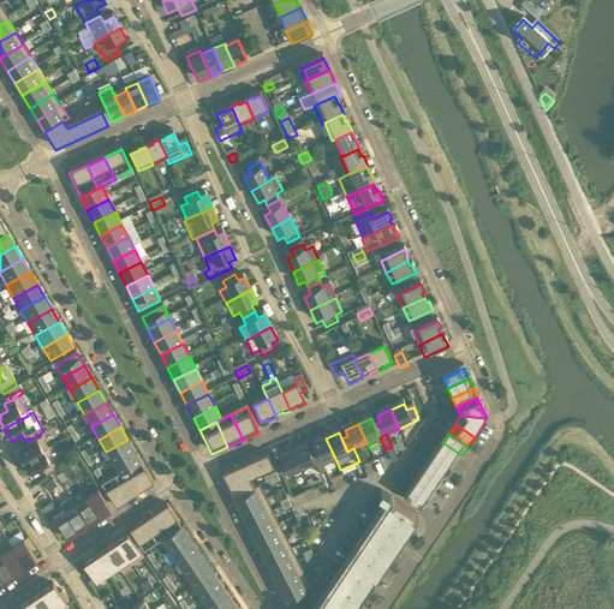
[(25,441),(30,448),(19,454),(25,466),(45,455),(49,453),(42,441),(37,445),(34,437),(25,441)]
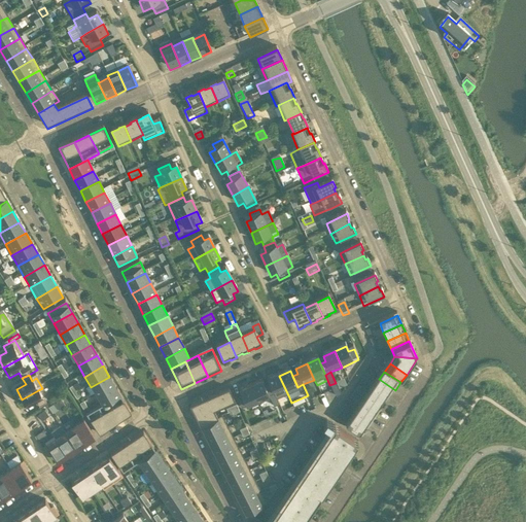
[(271,386),(266,388),(270,399),(275,396),(278,403),(289,397),(279,376),(268,381),(271,386)]
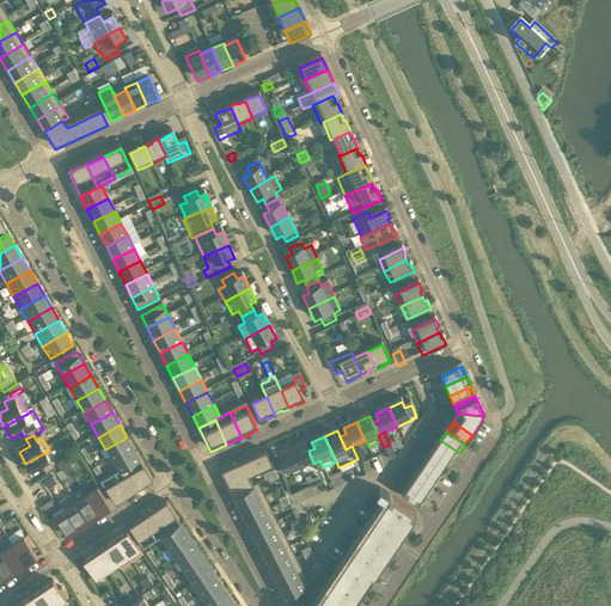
[(105,450),(112,461),(134,450),(127,438),(105,450)]
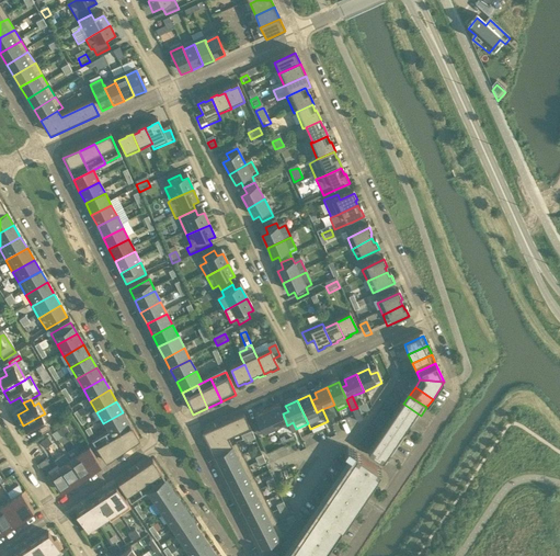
[(398,412),(415,424),(421,416),(403,404),(398,412)]
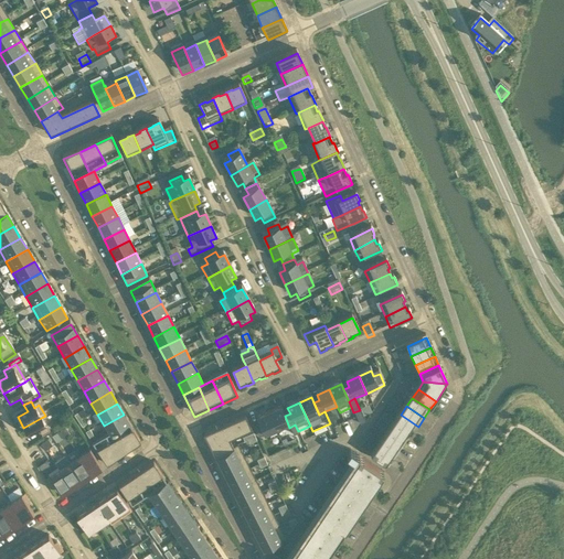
[(277,433),(289,428),(285,416),(282,410),(269,416),(277,433)]
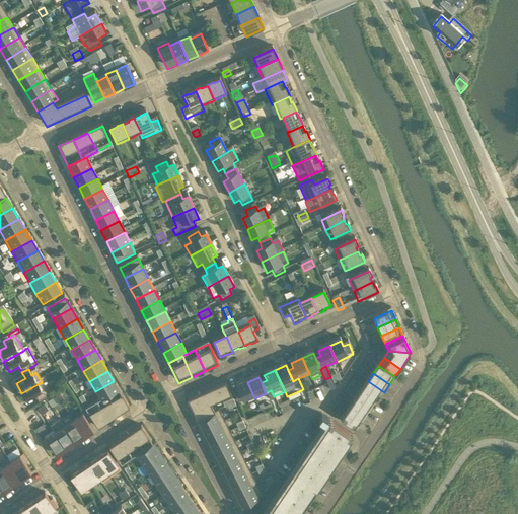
[(95,391),(101,401),(108,397),(120,391),(114,381),(95,391)]
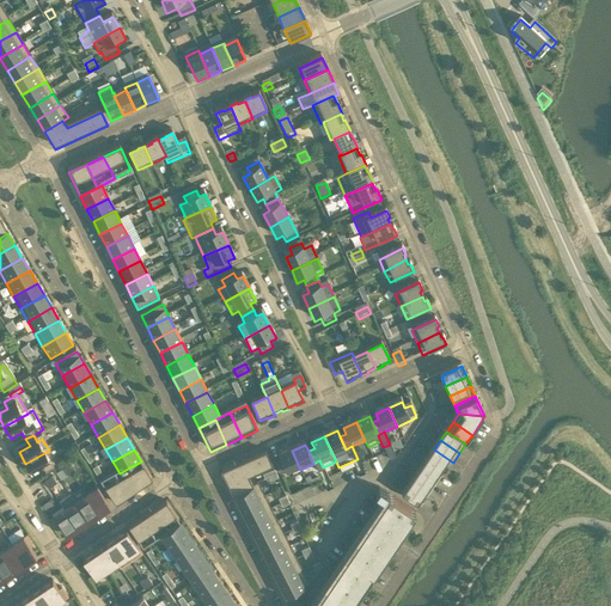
[(447,472),(453,463),(434,450),(428,459),(447,472)]
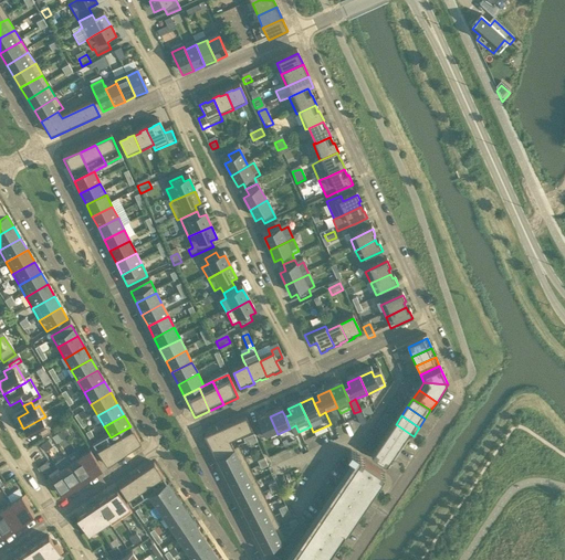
[(278,434),(270,416),(258,422),(261,428),(254,430),(260,442),(278,434)]
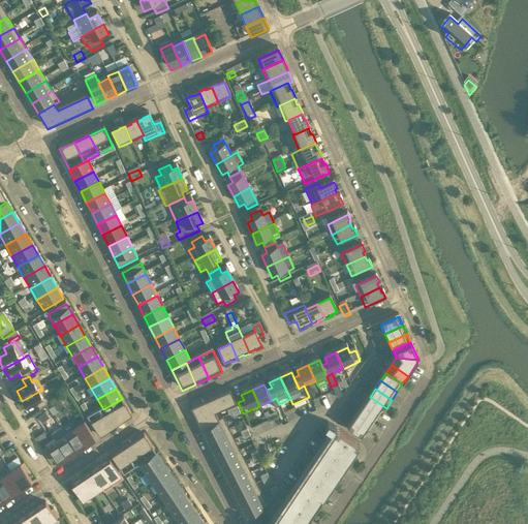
[(38,392),(22,401),(28,411),(37,406),(40,411),(48,408),(38,392)]
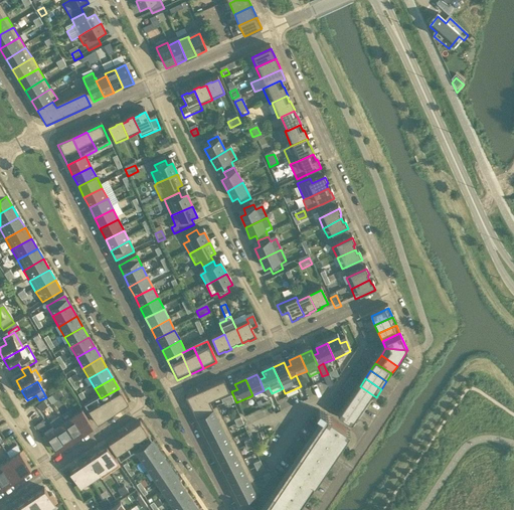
[(213,411),(209,403),(229,394),(224,382),(187,399),(197,419),(213,411)]
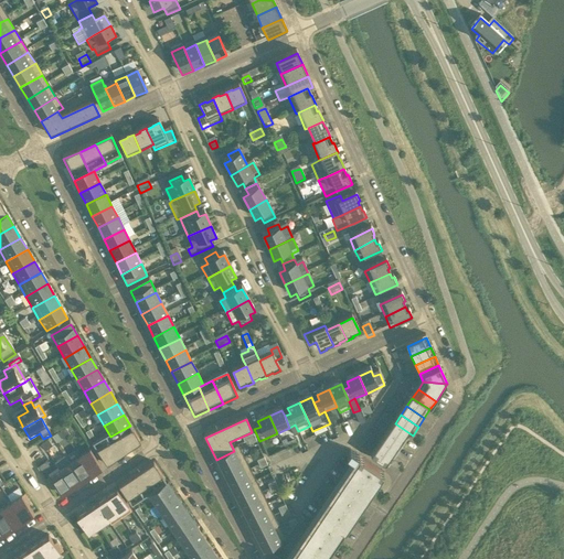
[(389,432),(406,443),(413,436),(395,423),(389,432)]
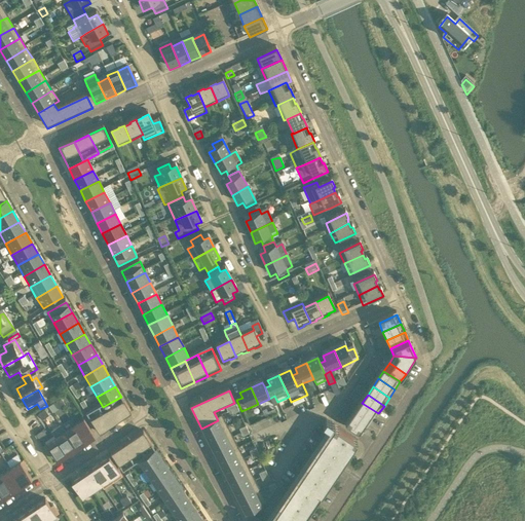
[(269,399),(274,409),(279,407),(277,402),(274,396),(269,399)]
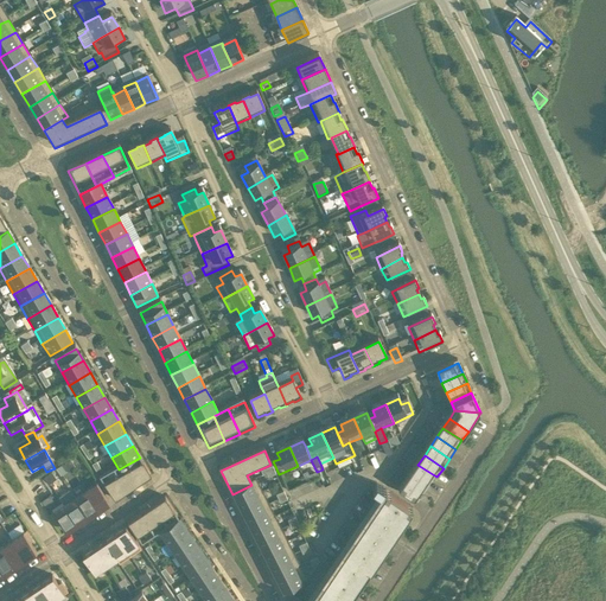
[(140,458),(127,465),(140,487),(152,479),(140,458)]
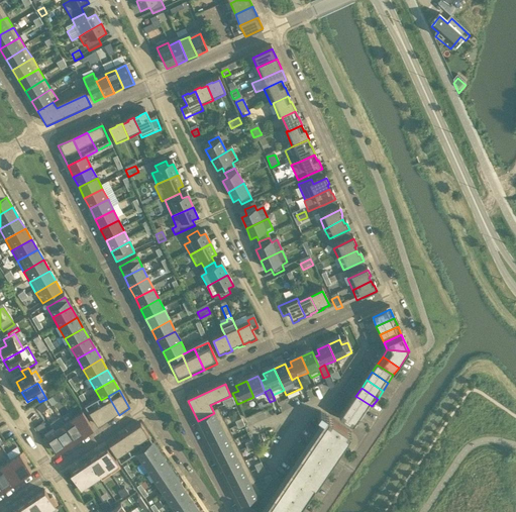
[(101,400),(98,402),(109,422),(119,415),(108,396),(101,400)]
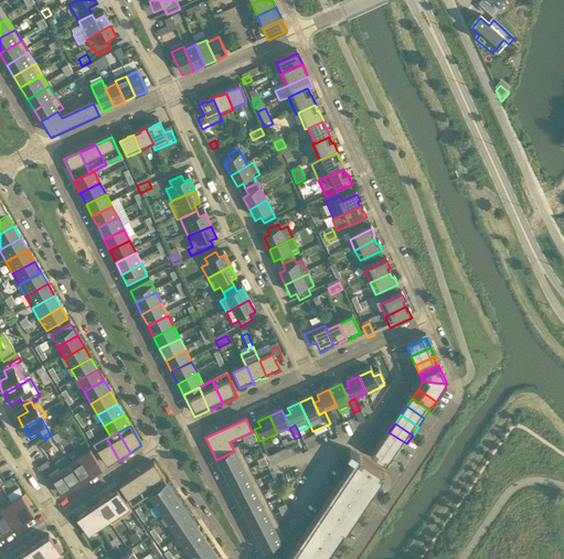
[(401,452),(406,443),(389,432),(383,440),(401,452)]
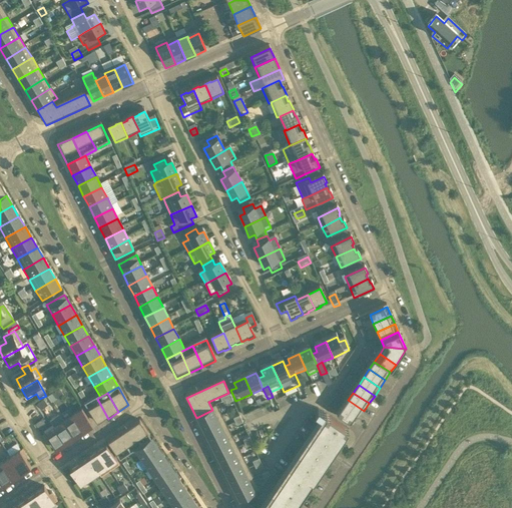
[(98,426),(108,419),(97,399),(84,407),(98,426)]
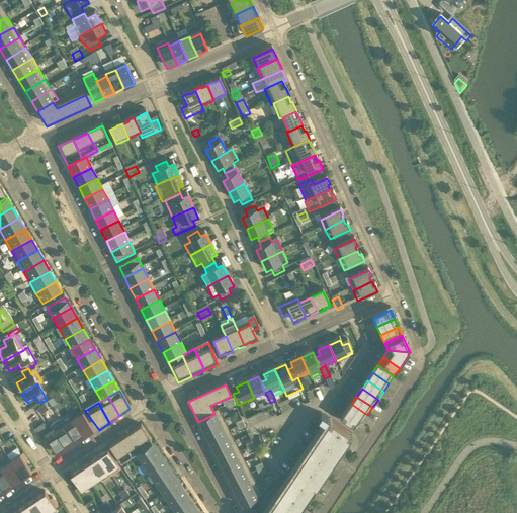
[(346,412),(362,423),(367,415),(351,404),(346,412)]
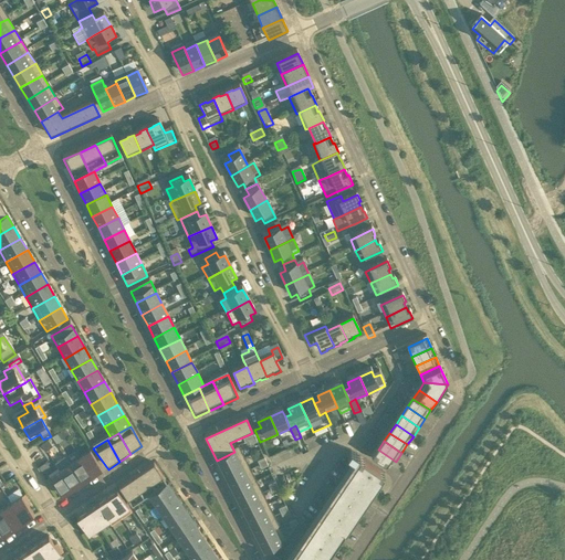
[(279,466),(281,465),(280,462),(291,456),(294,462),(303,456),(300,448),(275,460),(279,466)]
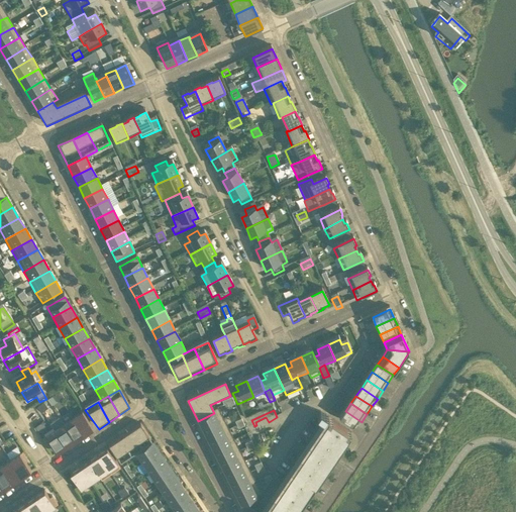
[(198,421),(203,432),(224,422),(218,411),(214,413),(198,421)]
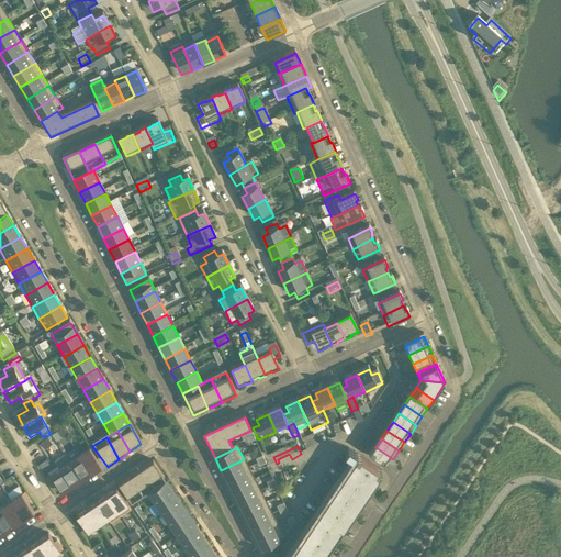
[(376,447),(369,456),(386,468),(393,459),(376,447)]
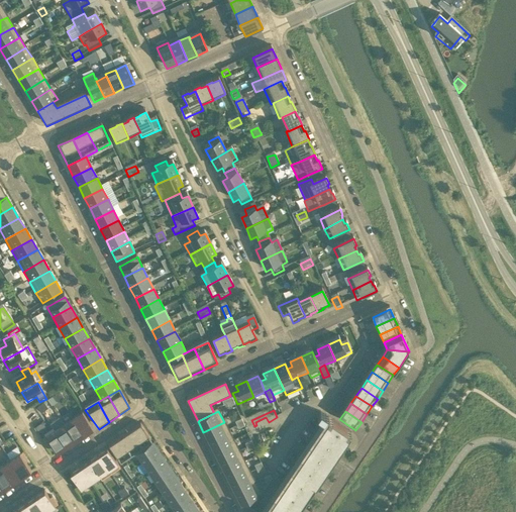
[(85,437),(94,431),(83,415),(74,421),(85,437)]
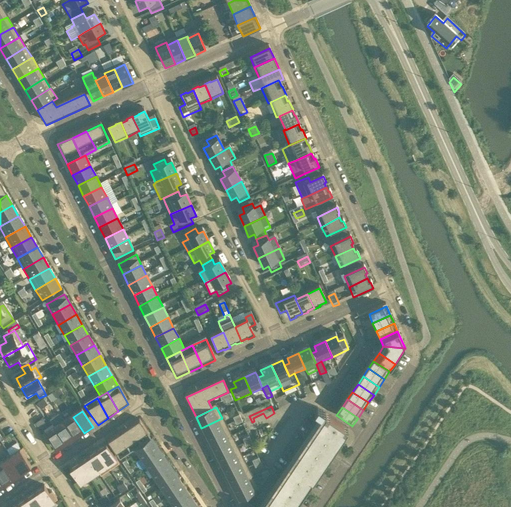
[(69,412),(60,417),(64,423),(74,439),(84,433),(73,417),(72,417),(69,412)]
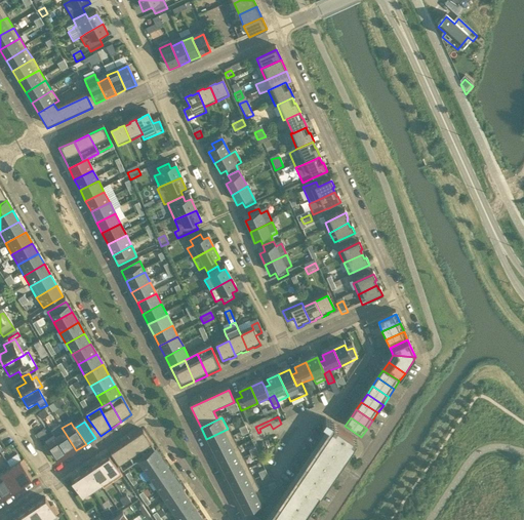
[(356,442),(334,427),(325,441),(347,455),(352,448),(353,449),(357,444),(356,443),(356,442)]
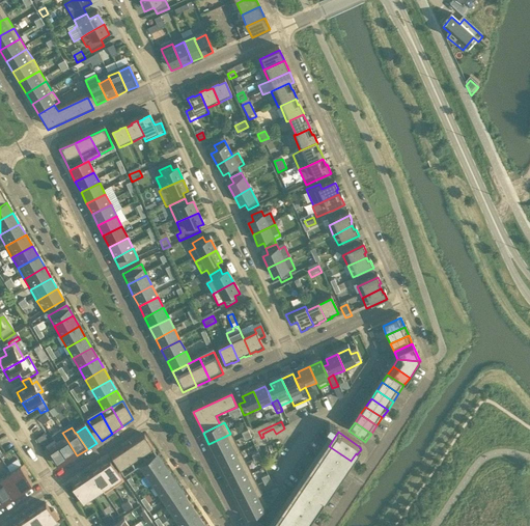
[(61,433),(52,439),(57,445),(67,462),(77,455),(66,439),(61,433)]
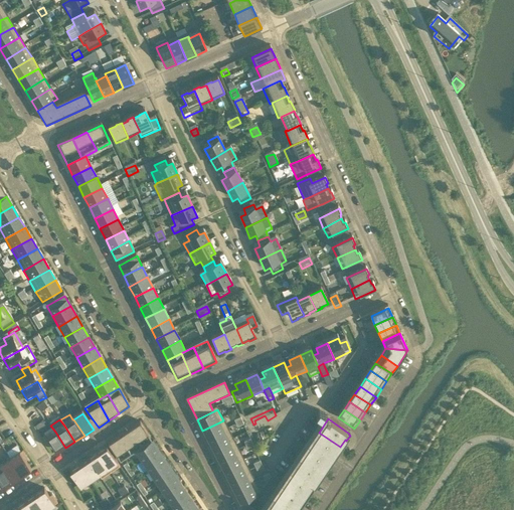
[(202,431),(208,442),(228,431),(223,420),(202,431)]
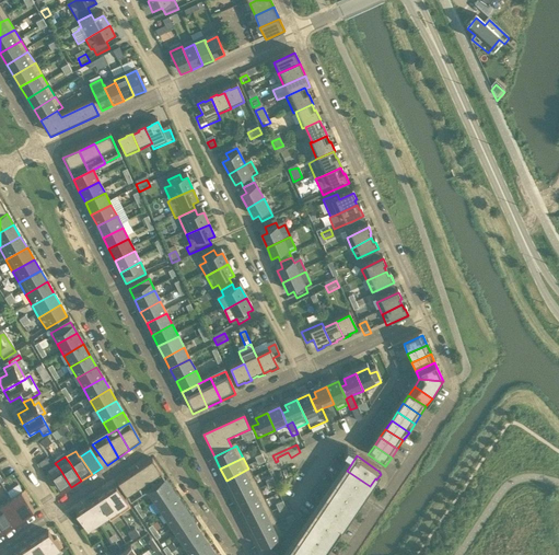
[(153,463),(141,471),(154,489),(166,482),(153,463)]
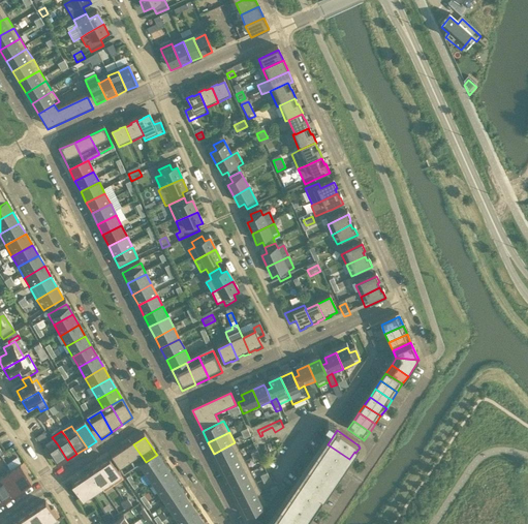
[(214,454),(219,464),(240,454),(235,442),(214,454)]
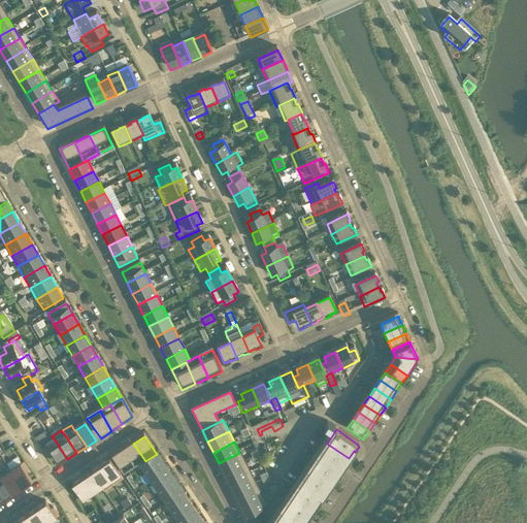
[(57,443),(46,450),(44,451),(50,460),(53,458),(58,465),(67,459),(57,443)]
